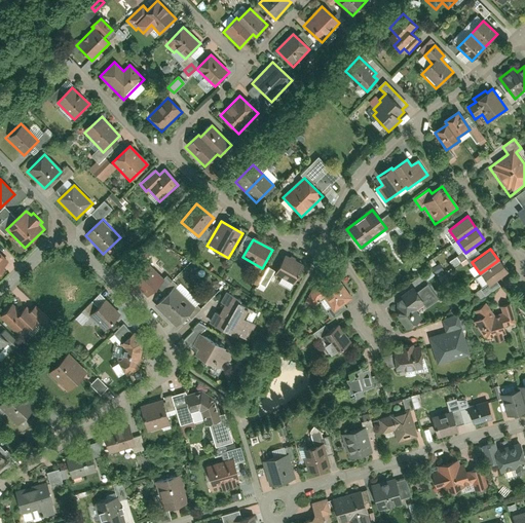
[(143,253),(125,270),(146,291),(162,273),(143,253)]
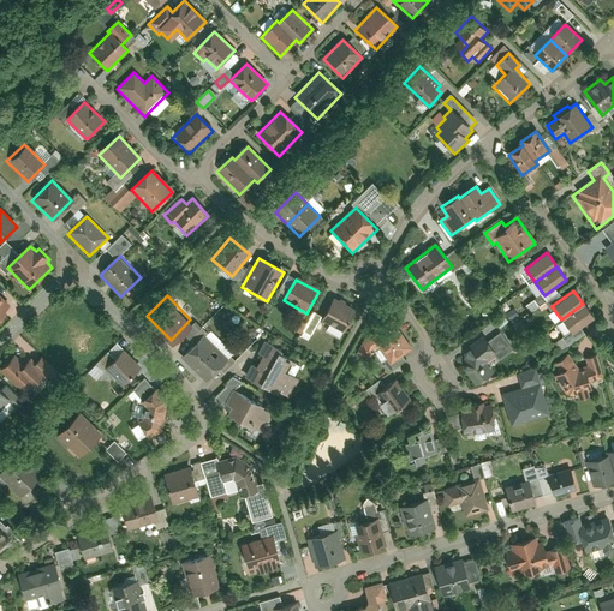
[(0,321),(12,310),(0,298),(0,321)]
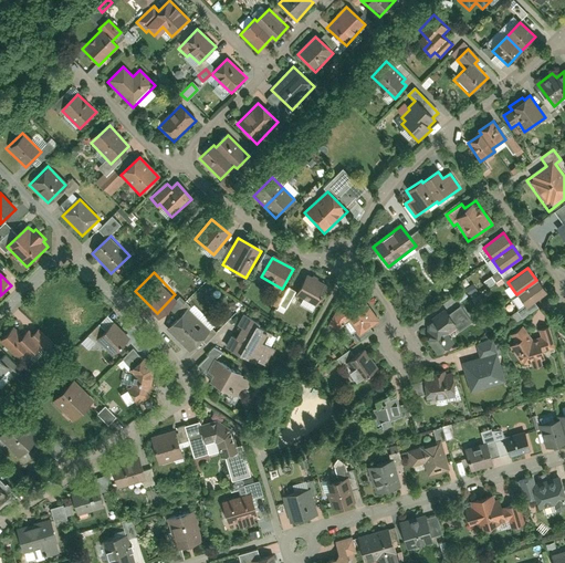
[(316,306),(327,287),(306,275),(296,296),(316,306)]
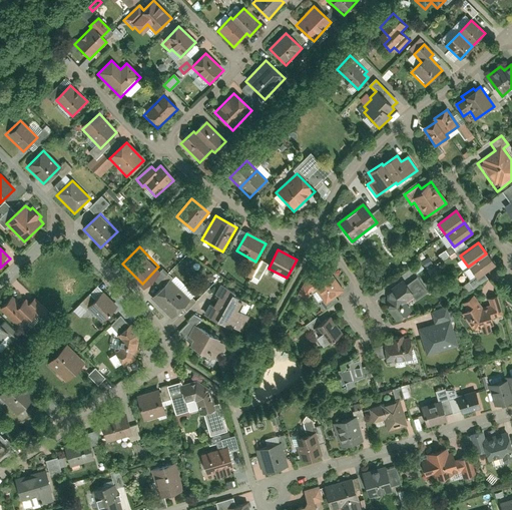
[(494,265),(486,253),(468,267),(476,278),(494,265)]
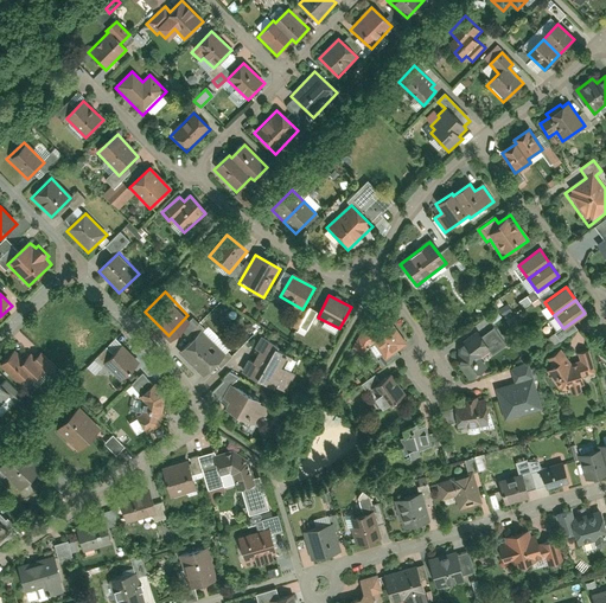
[(307,310),(303,321),(295,319),(291,331),(305,337),(314,313),(307,310)]
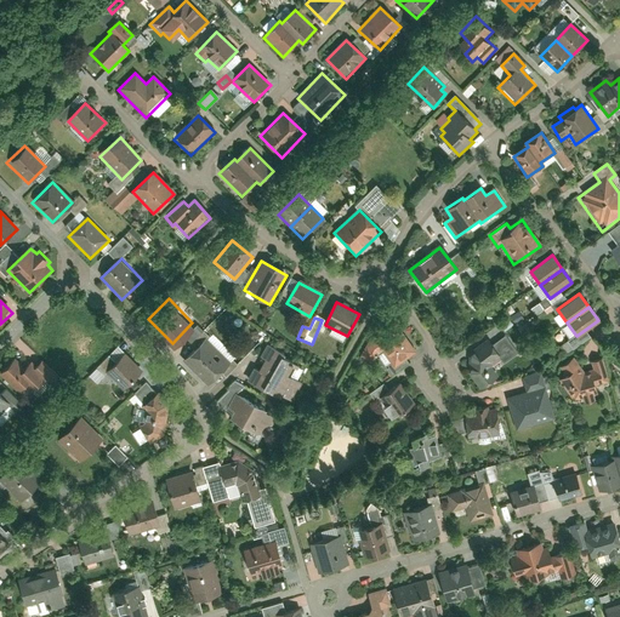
[(393,369),(416,353),(396,325),(369,342),(360,356),(375,364),(377,355),(382,353),(393,369)]
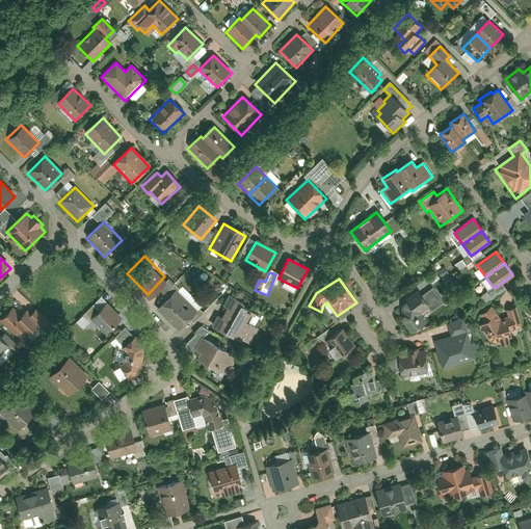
[(175,284),(155,303),(175,324),(194,305),(175,284)]
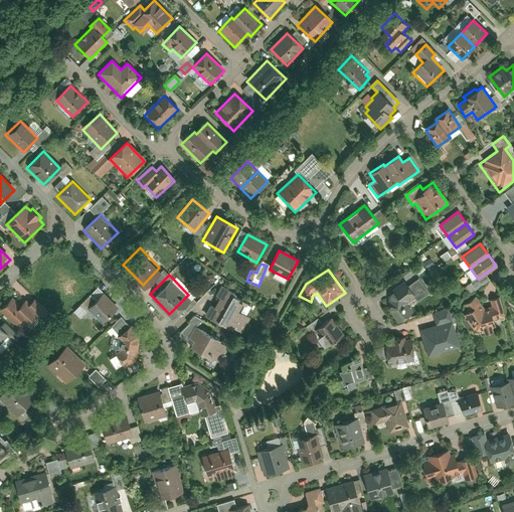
[(475,279),(464,289),(469,295),(480,286),(475,279)]
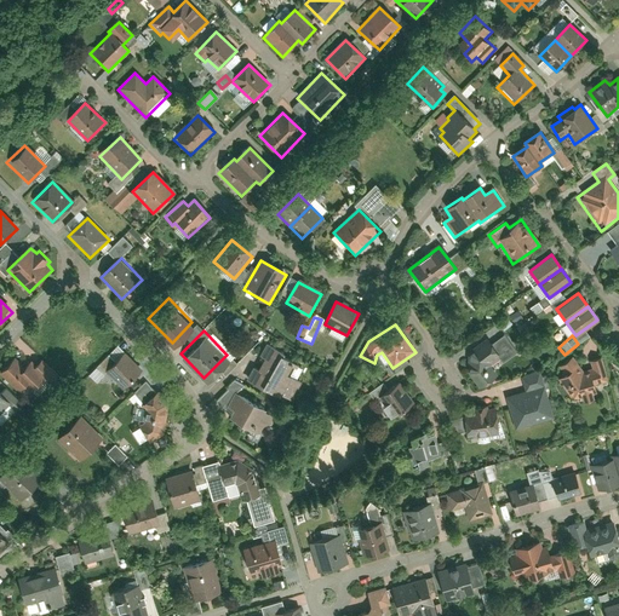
[(468,373),(480,389),(497,376),(493,369),(516,353),(505,338),(493,345),(487,339),(469,351),(468,373)]
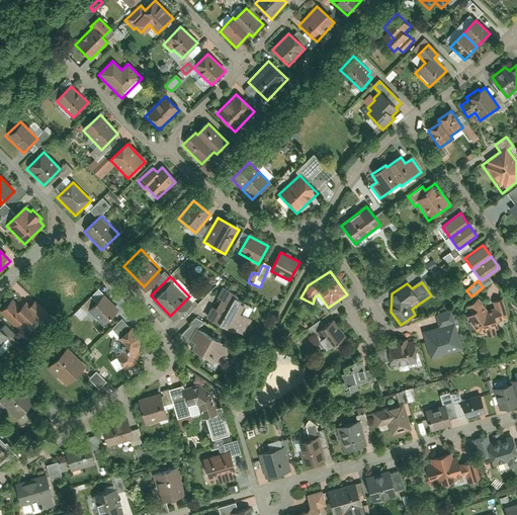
[(235,294),(224,288),(218,297),(222,301),(216,310),(211,308),(205,318),(219,325),(219,323),(234,332),(235,330),(244,336),(252,320),(242,315),(248,305),(234,296),(235,294)]
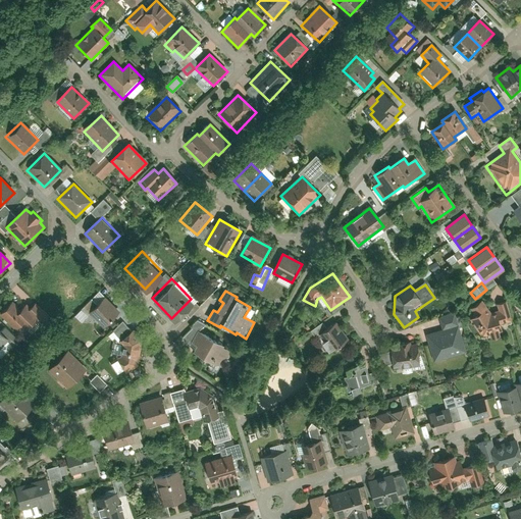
[(105,296),(89,312),(103,327),(119,311),(105,296)]
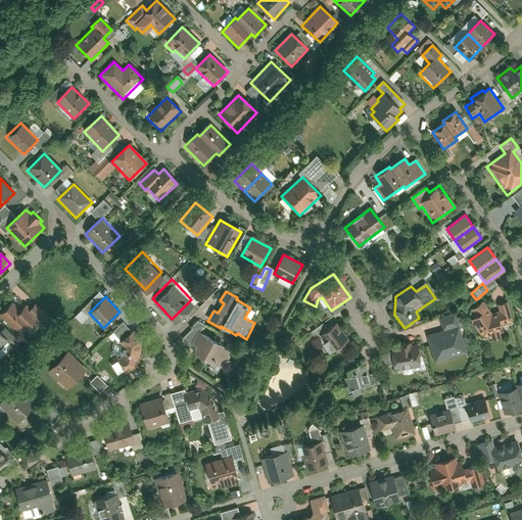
[(0,315),(0,319),(13,333),(21,325),(27,330),(35,321),(40,326),(50,316),(36,302),(31,309),(27,304),(21,310),(13,301),(0,315)]
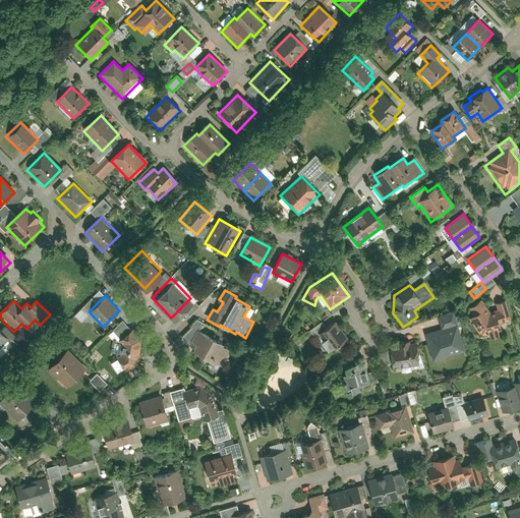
[(490,312),(481,301),(470,308),(474,315),(469,320),(480,335),(487,334),(489,338),(499,336),(498,333),(502,332),(500,324),(512,321),(506,301),(496,304),(498,310),(490,312)]
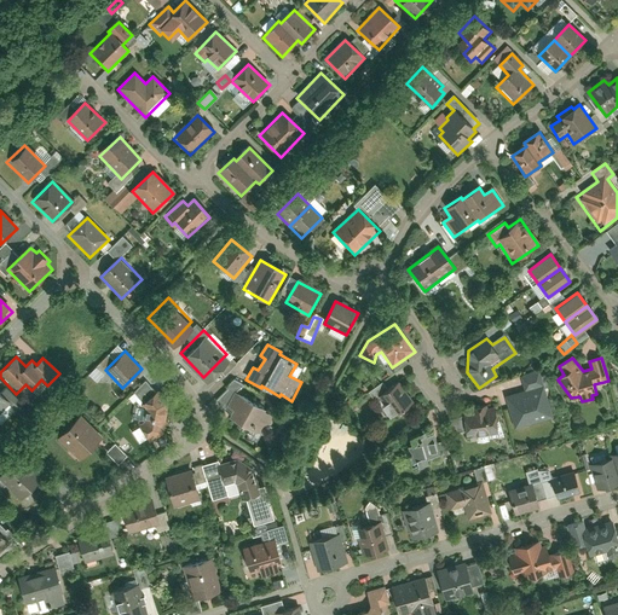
[(96,384),(102,376),(93,369),(86,376),(96,384)]
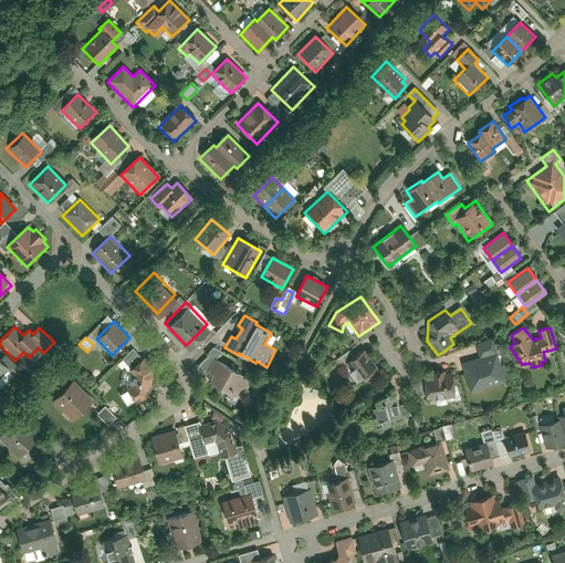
[(481,358),(462,364),(471,394),(506,384),(493,340),(477,345),(481,358)]
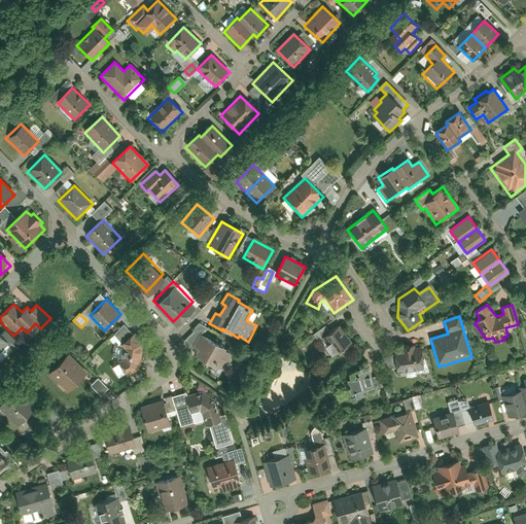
[(351,342),(340,325),(322,339),(334,354),(351,342)]
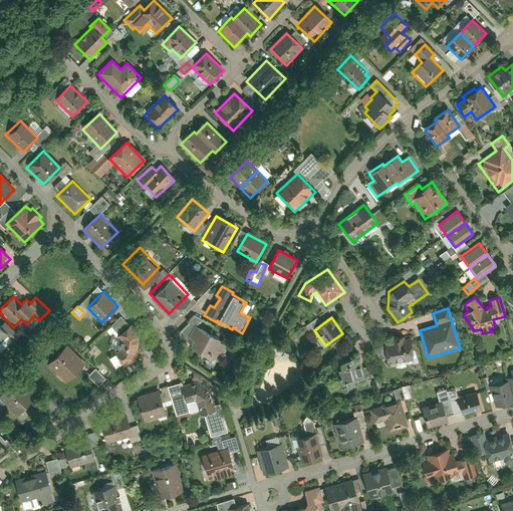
[(117,349),(113,352),(125,368),(136,360),(141,335),(131,324),(116,336),(119,339),(117,349)]
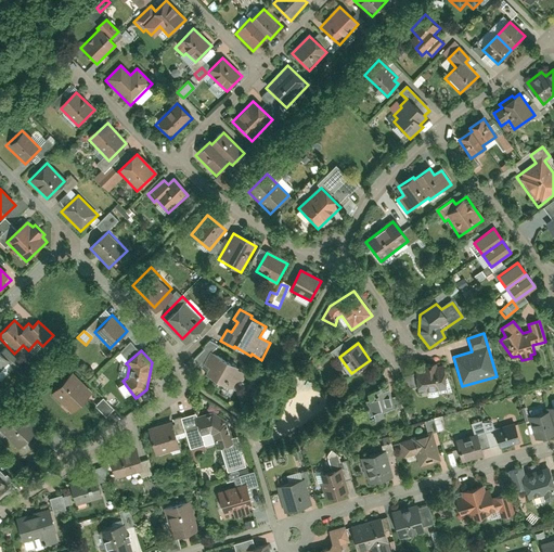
[(239,368),(209,354),(203,366),(208,369),(204,379),(240,395),(248,376),(236,372),(239,368)]
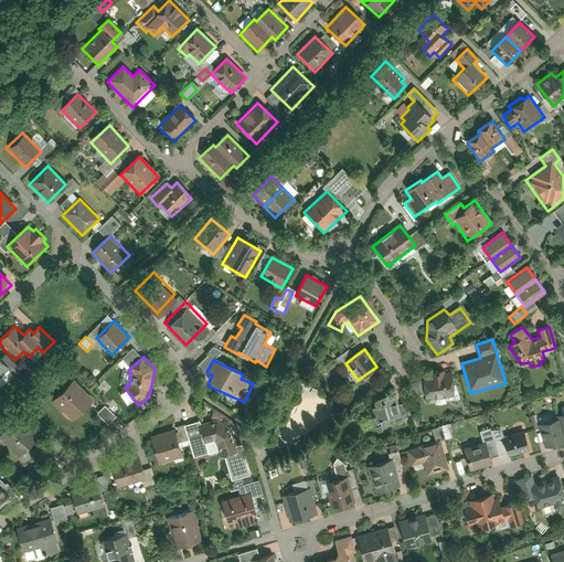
[(0,379),(9,370),(0,361),(0,379)]
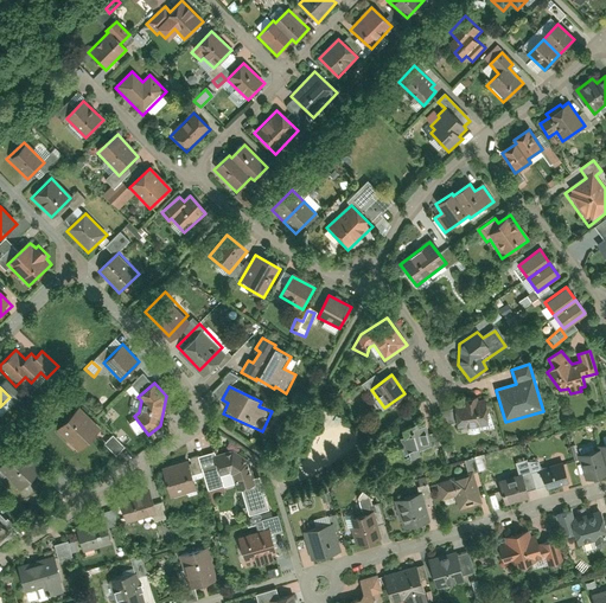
[(489,425),(486,402),(478,402),(477,399),(463,401),(463,405),(454,405),(457,429),(489,425)]
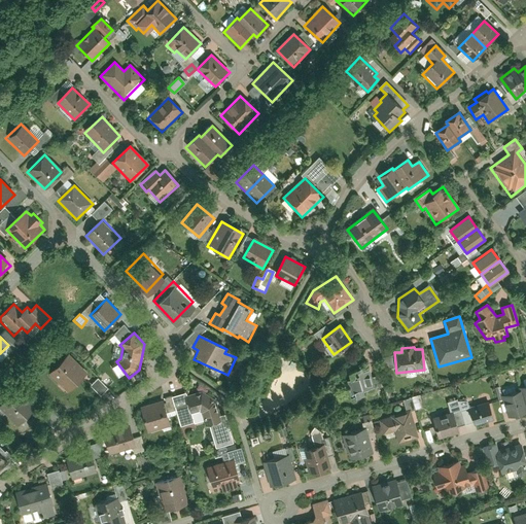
[(68,353),(46,375),(66,393),(86,372),(68,353)]
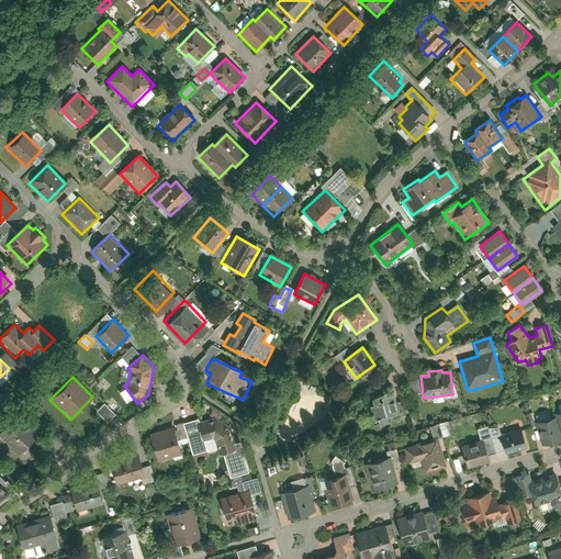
[(407,416),(404,403),(396,404),(394,395),(388,397),(386,392),(371,395),(373,405),(370,405),(374,421),(399,414),(401,418),(407,416)]
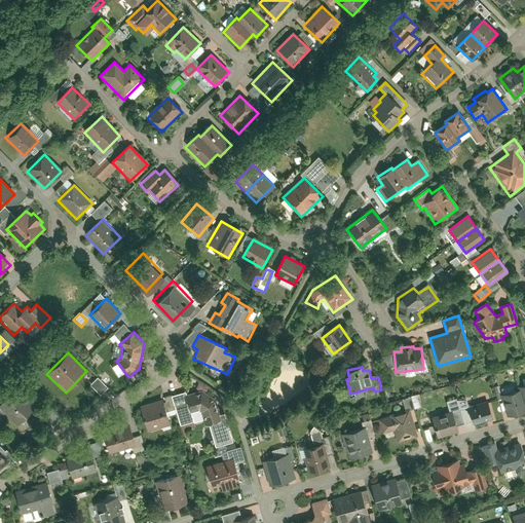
[(95,379),(88,386),(100,397),(106,388),(95,379)]
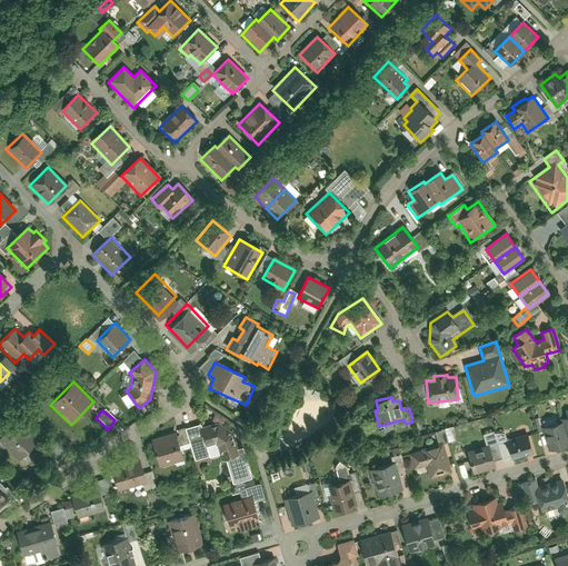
[(542,428),(549,452),(567,446),(567,416),(560,419),(561,423),(542,428)]
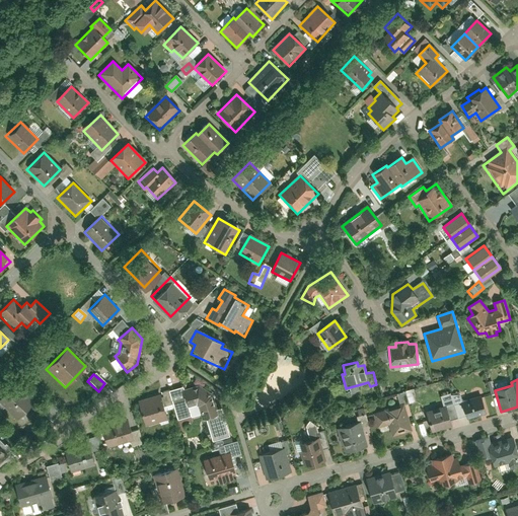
[(15,383),(0,398),(0,404),(15,421),(33,401),(15,383)]
